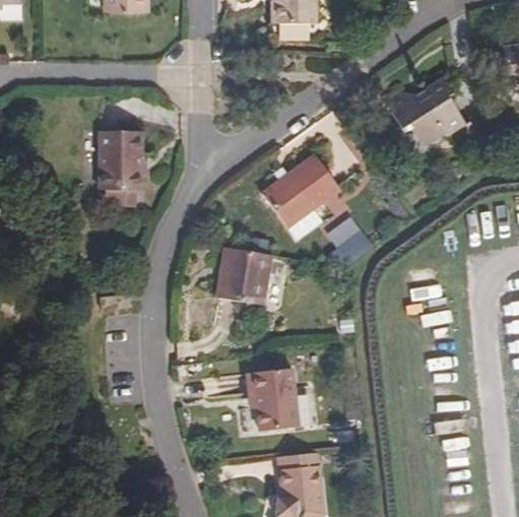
[(103,0),(104,8),(148,8),(147,0),(103,0)]
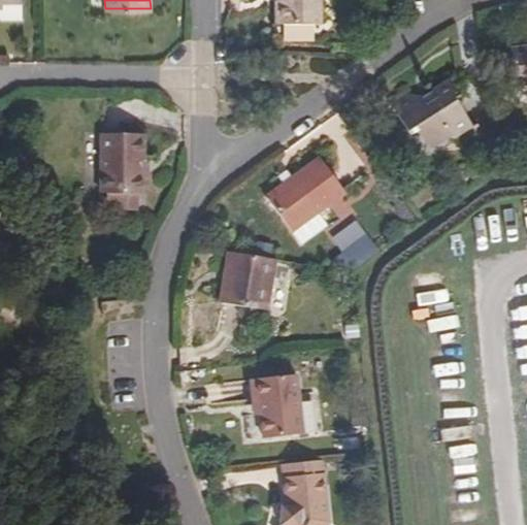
[(278,23),(322,22),(321,0),(278,0),(278,23)]
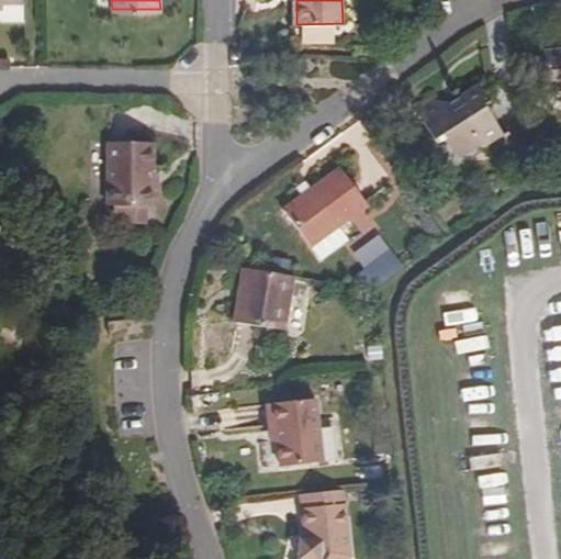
[(494,109),(480,86),(450,101),(432,98),(416,109),(436,140),(446,133),(461,156),(480,144),(484,146),(503,133),(492,112),(494,109)]
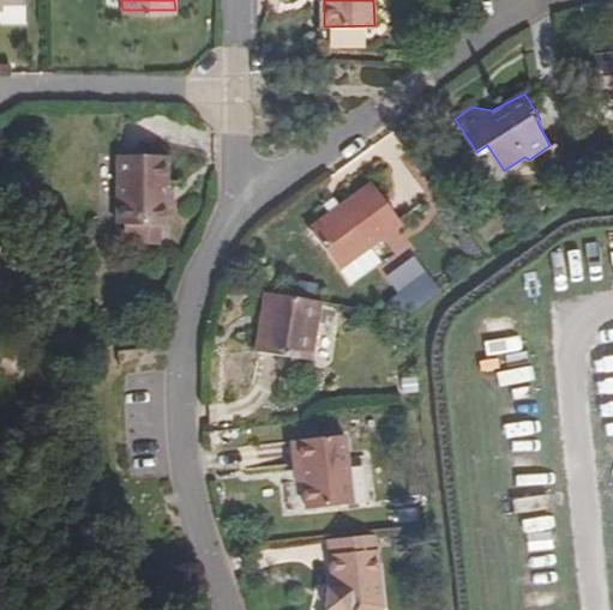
[(118,223),(122,223),(161,223),(172,223),(172,198),(167,197),(166,153),(118,153),(118,223)]
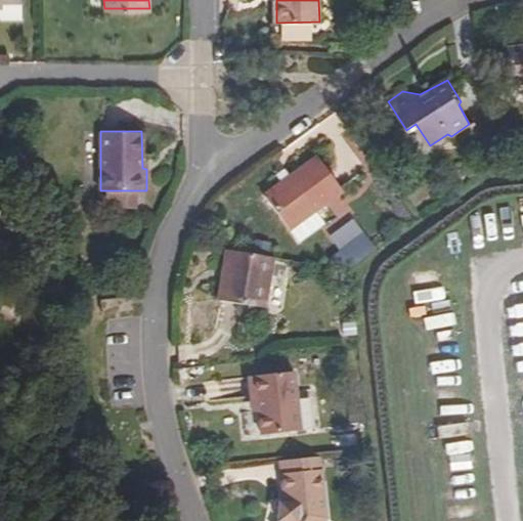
[(314,210),(342,189),(316,155),(263,193),(298,242),(322,223),(314,210)]
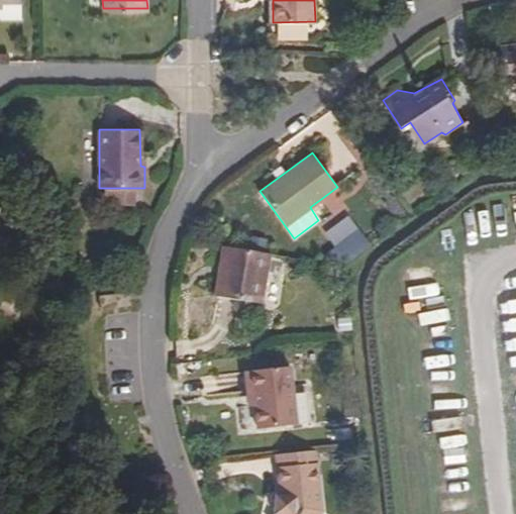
[(135,188),(103,188),(103,204),(135,204),(135,188)]
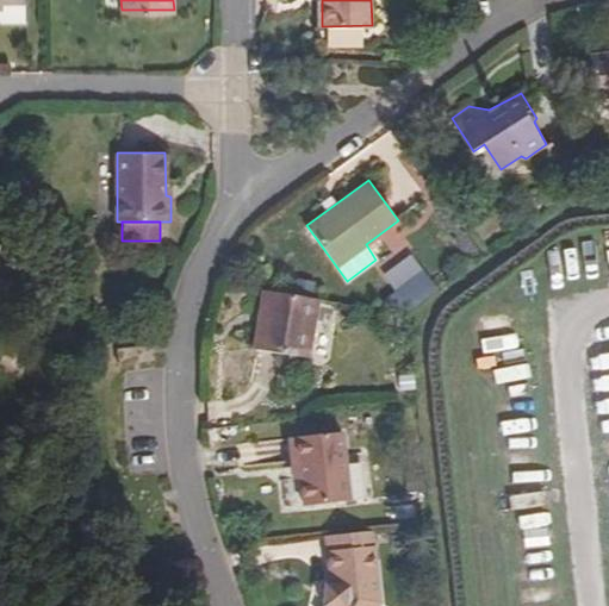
[(316,299),(261,289),(252,347),(308,355),(316,299)]
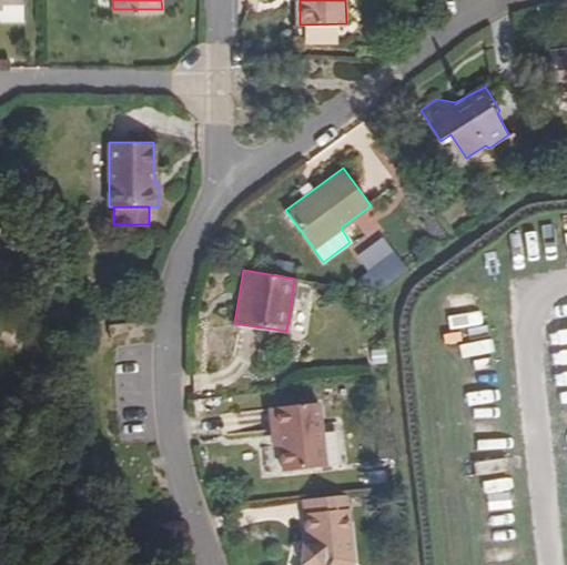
[(280,430),(281,442),(283,471),(325,466),(320,404),(270,409),(271,431),(280,430)]
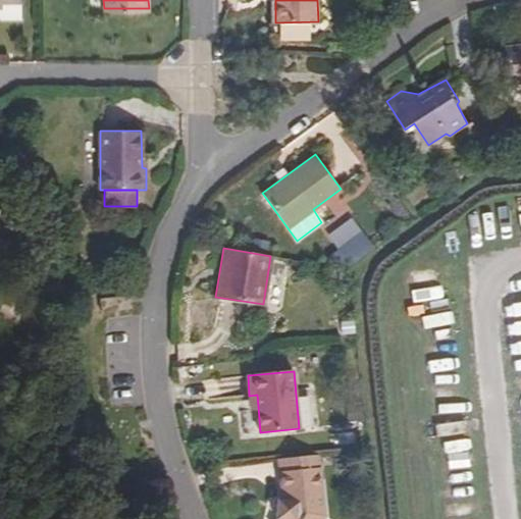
[(250,407),(258,406),(257,395),(249,396),(250,407)]
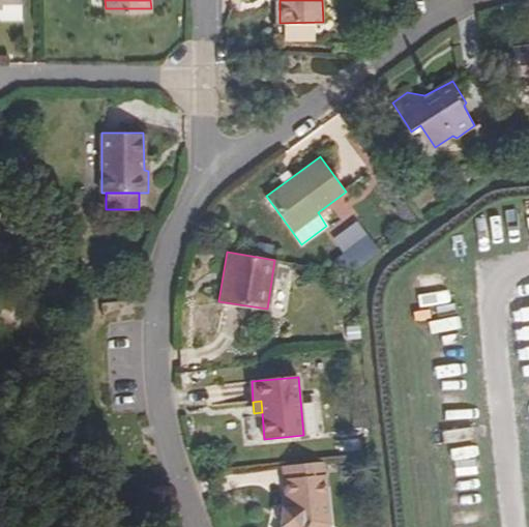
[(323,462),(285,465),(286,479),(324,475),(323,462)]
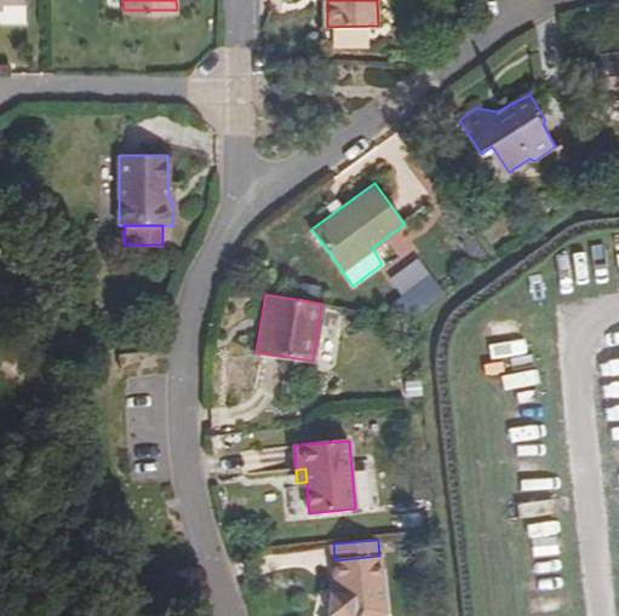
[(379,556),(334,560),(338,594),(332,593),(328,615),(332,615),(382,615),(384,612),(379,557),(379,556)]
